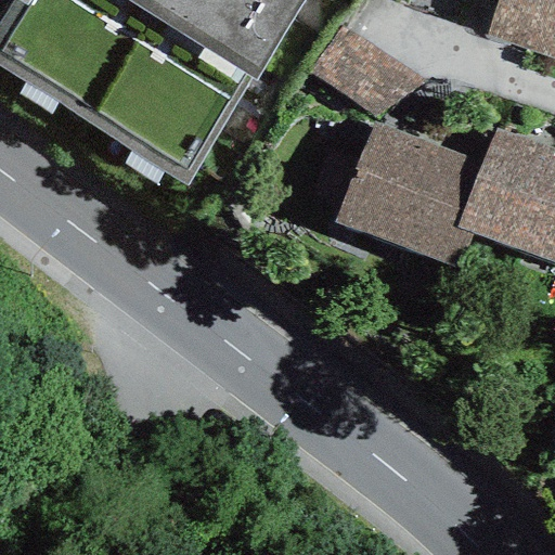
[(255,81),(302,0),(15,0),(17,1),(0,28),(0,66),(185,184),(252,79),(255,81)]
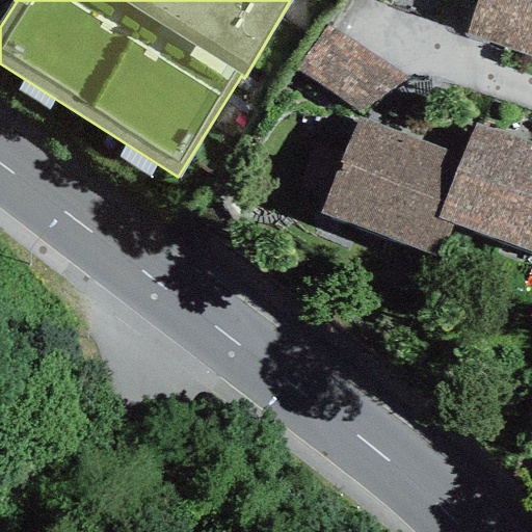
[(531,0),(476,0),(464,34),(531,57),(531,0)]
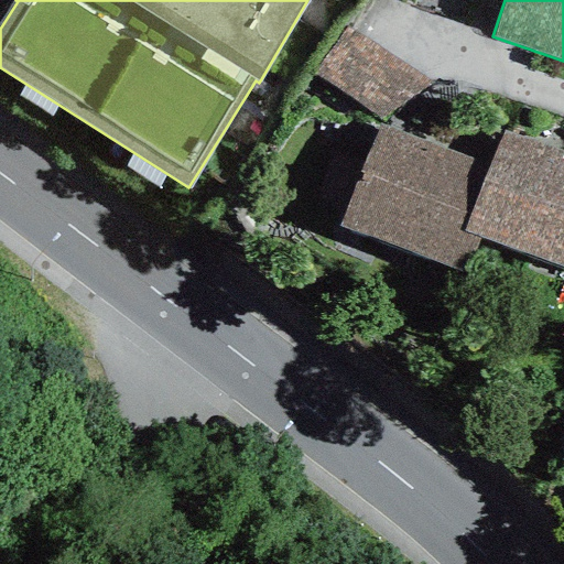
[(433,84),(344,28),(314,74),(380,117),(433,84)]
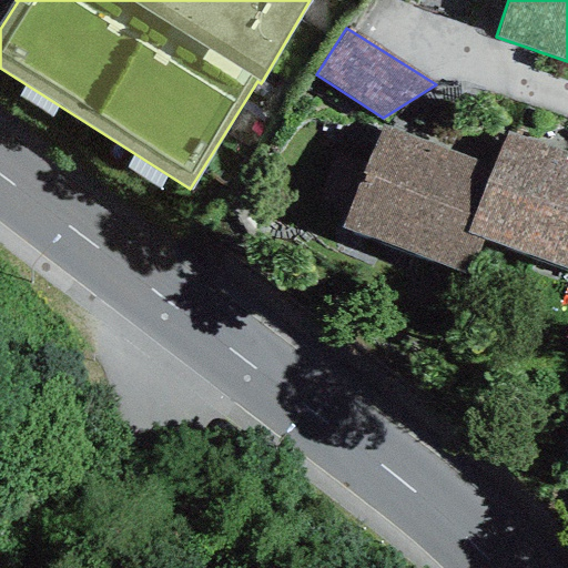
[(466,234),(492,168),(381,125),(342,229),(464,274),(477,239),(466,234)]
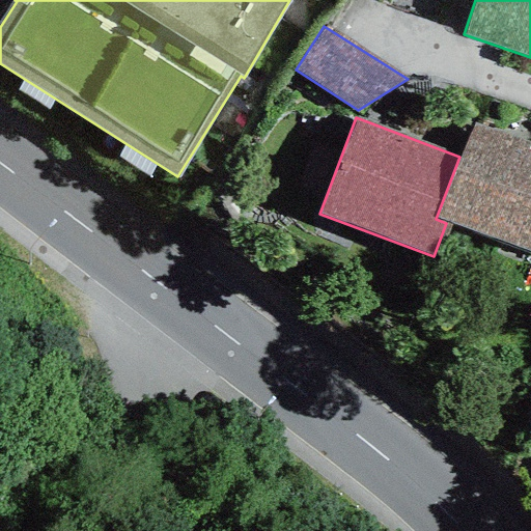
[(436,219),(446,223),(530,253),(530,145),(472,124),(459,157),(436,219)]
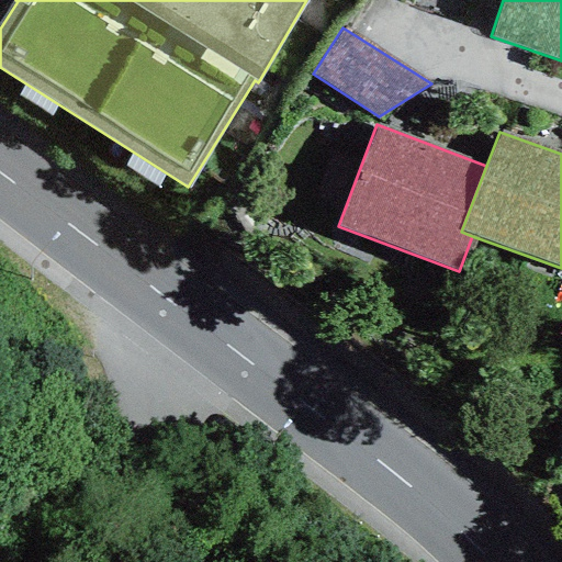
All buildings are outlined.
